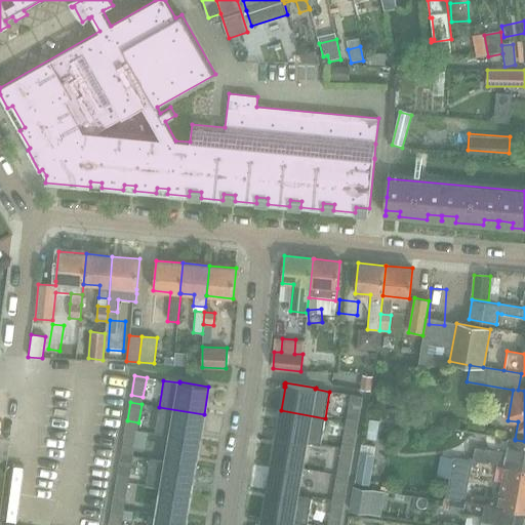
[(346,422),(357,425),(360,405),(349,403),(346,422)]
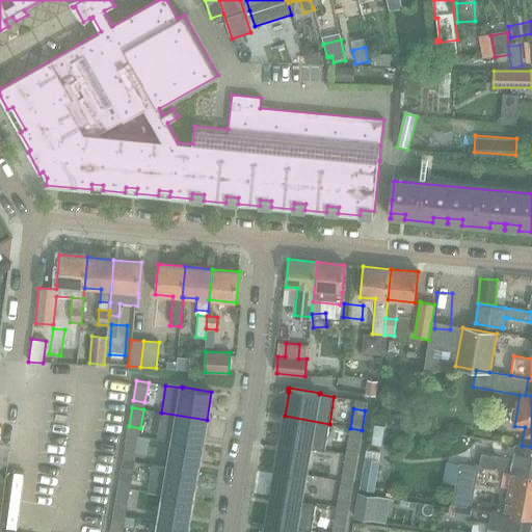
[(161,413),(156,440),(173,442),(202,447),(207,420),(161,413)]
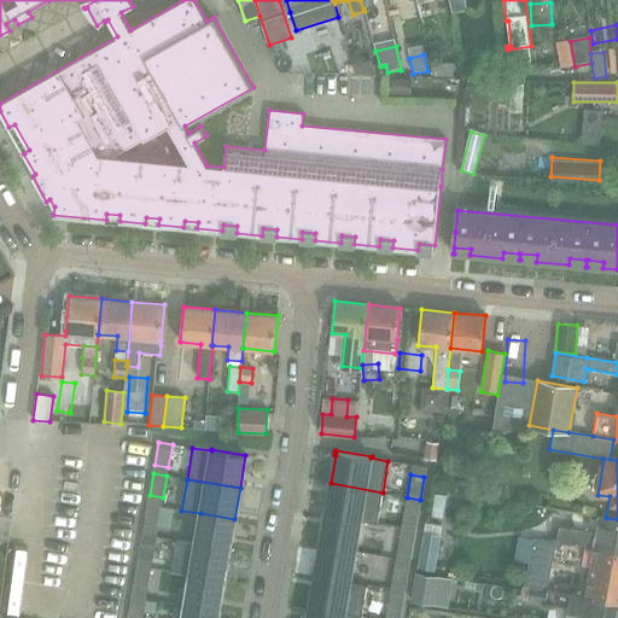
[(330,488),(325,514),(361,520),(377,524),(383,493),(331,483),(330,483),(328,488),(330,488)]
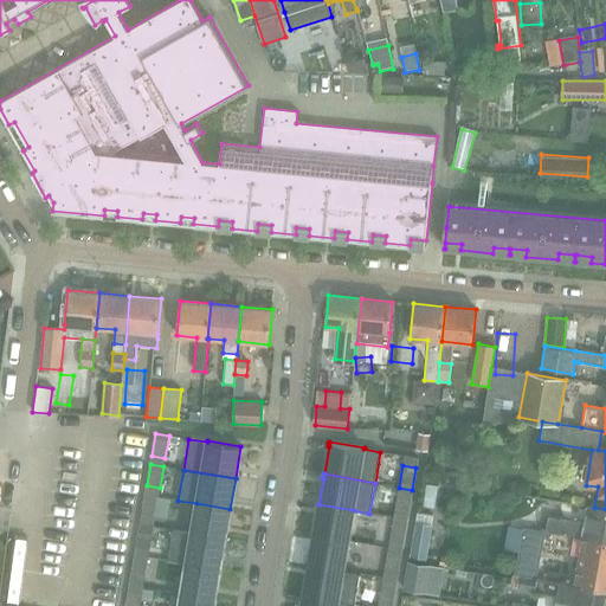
[(159,496),(146,494),(144,494),(141,516),(154,519),(159,496)]
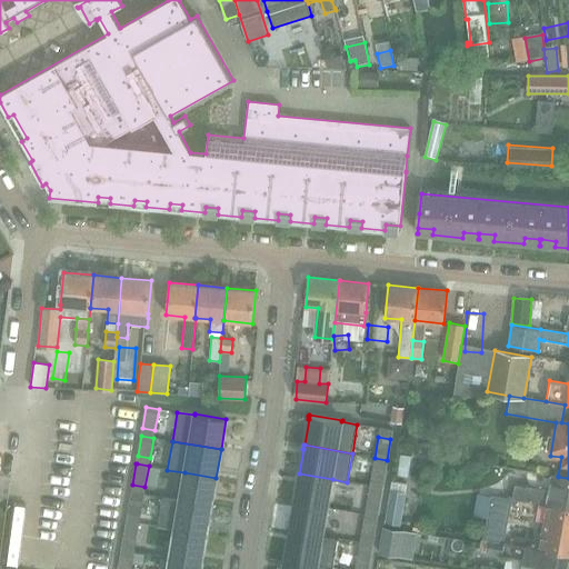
[(369,487),(382,489),(386,468),(372,466),(369,487)]
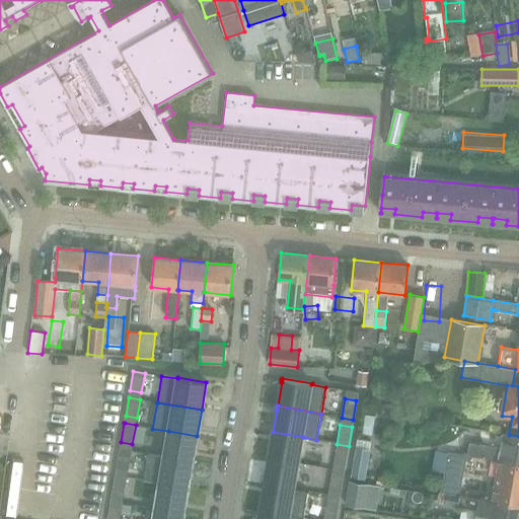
[(164,456),(193,461),(197,436),(168,431),(164,456)]
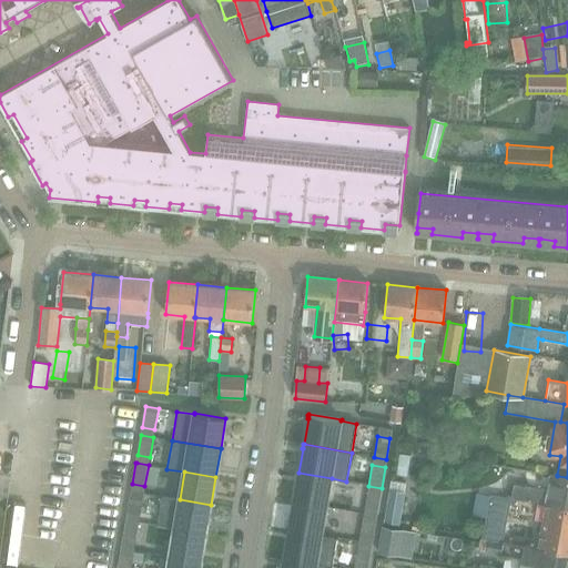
[(298,476),(294,500),(326,506),(332,478),(298,473),(297,472),(297,476),(298,476)]
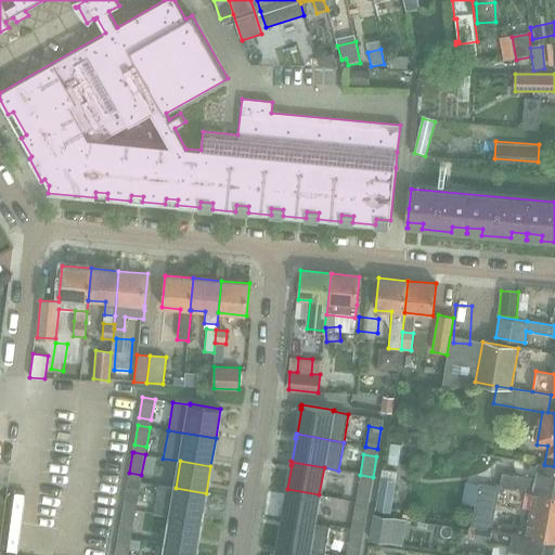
[(502,473),(500,486),(533,491),(534,491),(554,493),(554,466),(544,465),(544,464),(539,463),(536,478),(502,473)]
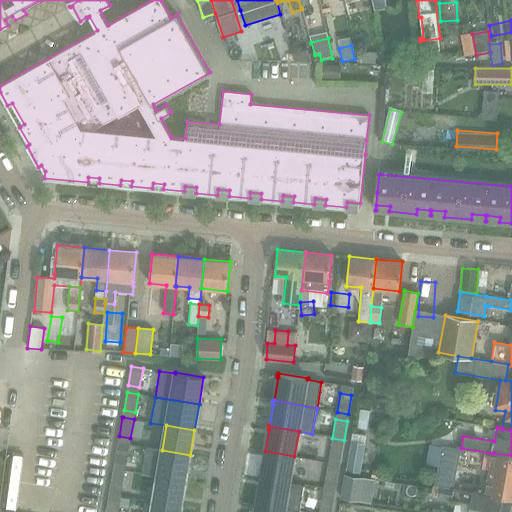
[(383,464),(385,432),(369,431),(367,463),(383,464)]
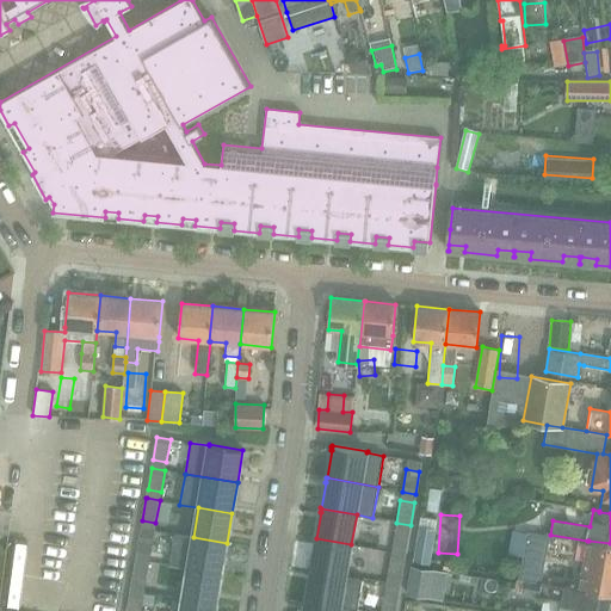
[(154,531),(141,529),(137,550),(150,553),(154,531)]
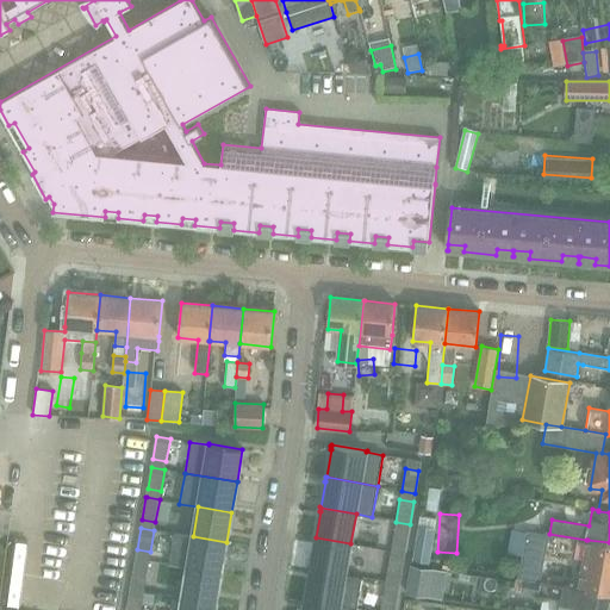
[(391,552),(404,554),(408,533),(394,530),(383,528),(379,548),(391,551),(391,552)]
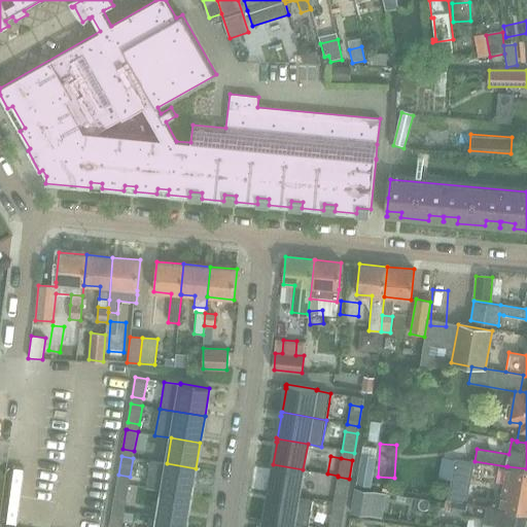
[(150,461),(146,488),(162,491),(162,490),(190,495),(196,468),(167,463),(150,461)]
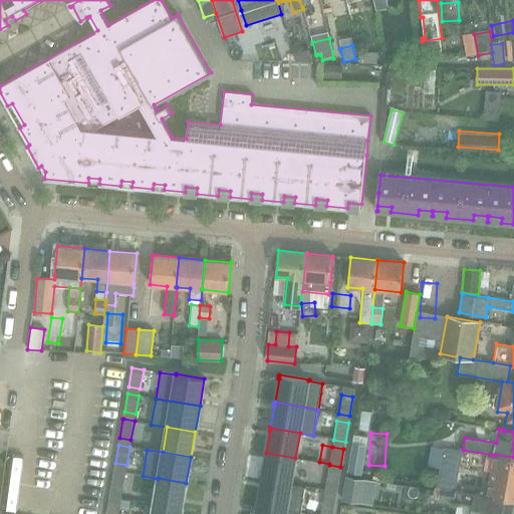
[(265,457),(262,479),(291,484),(295,458),(266,453),(265,453),(264,457),(265,457)]
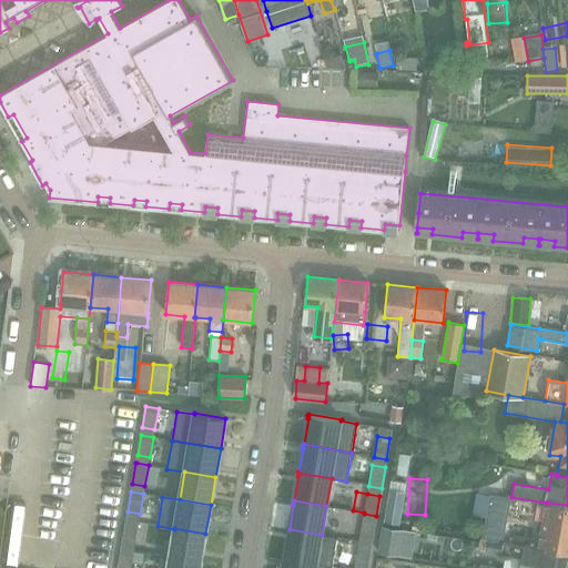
[(538,548),(537,549),(567,554),(567,505),(547,503),(546,503),(538,548)]
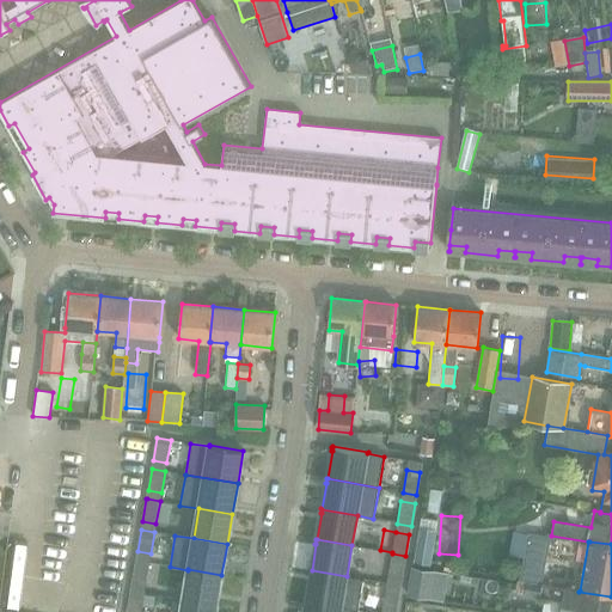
[(150,562),(136,561),(136,560),(132,582),(146,585),(150,562)]
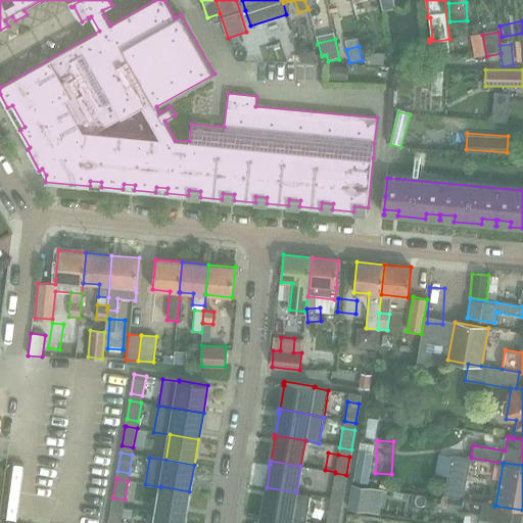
[(330,500),(342,502),(345,482),(334,480),(330,500)]
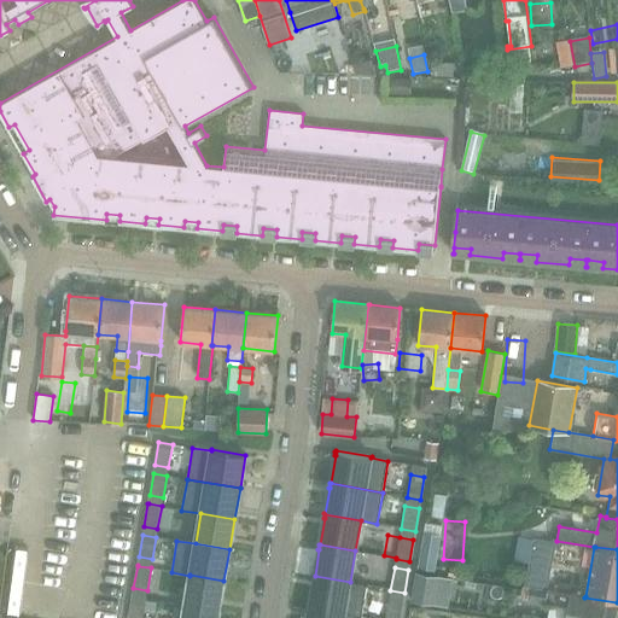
[(524,586),(529,587),(540,588),(541,576),(526,573),(524,586)]
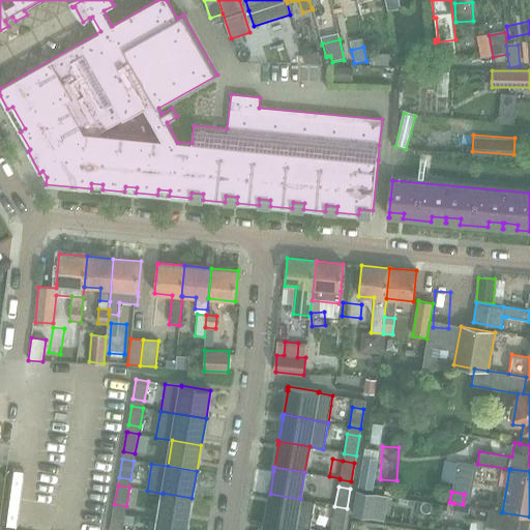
[(163,494),(158,520),(159,520),(186,524),(187,524),(192,498),(163,493),(163,494)]
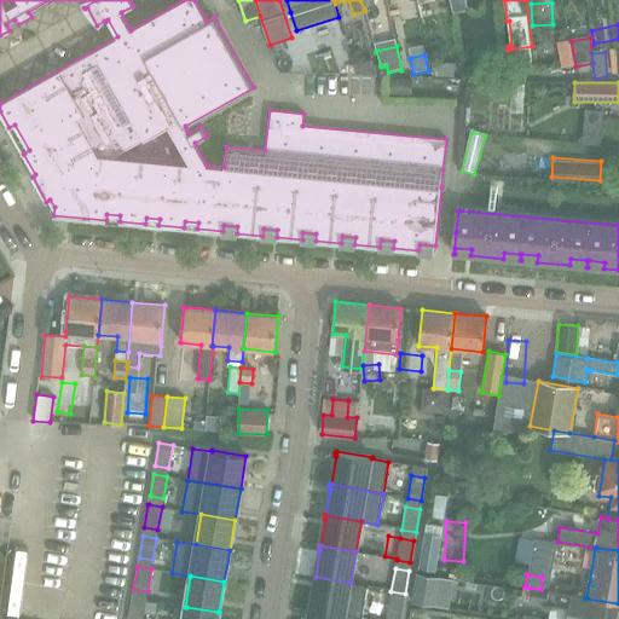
[(314,582),(310,608),(362,617),(368,585),(351,583),(316,577),(314,577),(313,580),(314,582)]
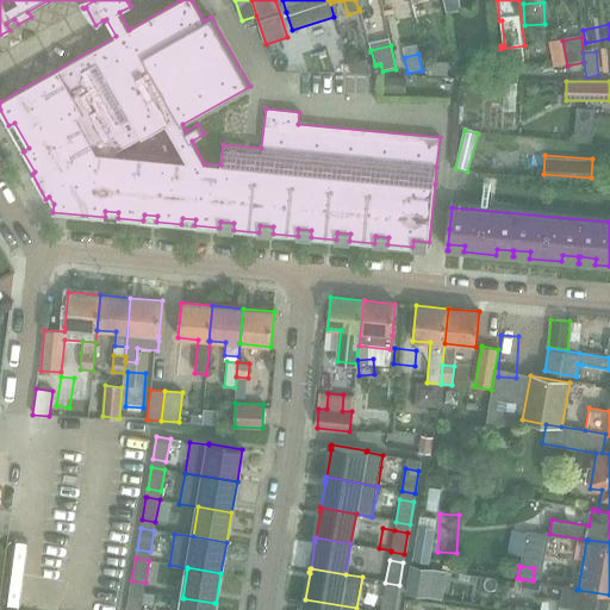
[(473,603),(503,608),(506,584),(477,579),(473,603)]
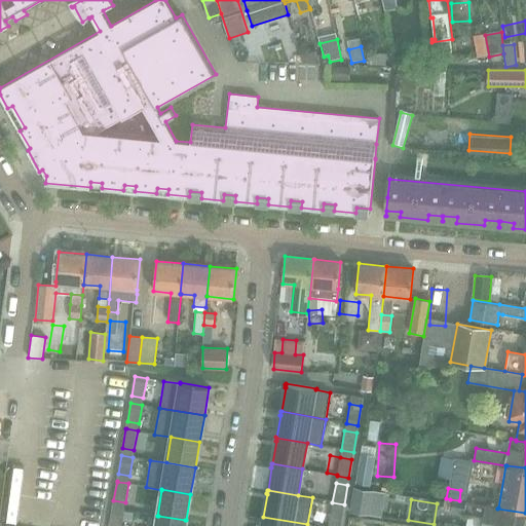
[(450,499),(448,511),(463,513),(463,514),(483,517),(481,525),(525,525),(525,513),(497,509),(498,508),(485,504),(485,505),(459,500),(450,499)]
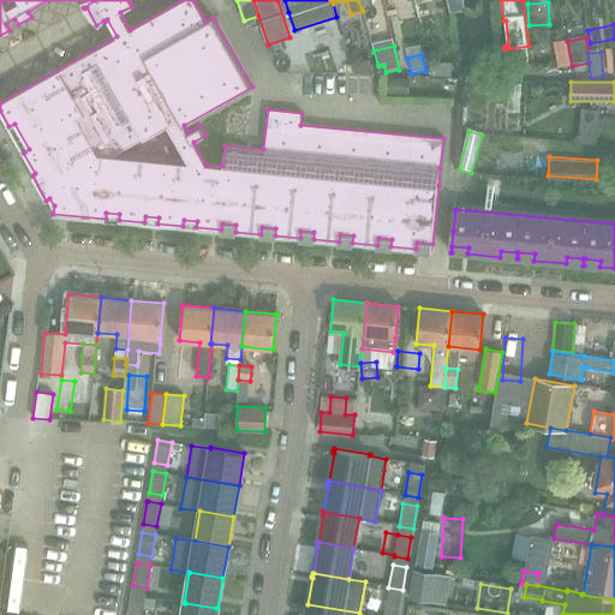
[(142,614),(145,596),(131,593),(127,614),(142,614)]
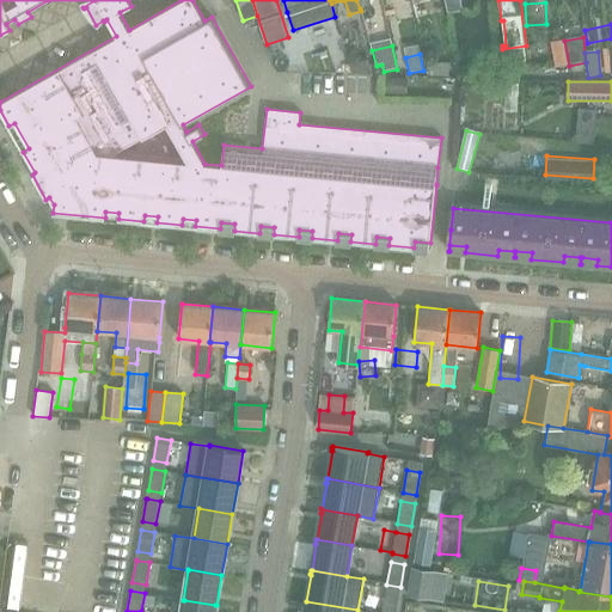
[(381,611),(396,611),(399,595),(385,593),(381,611)]
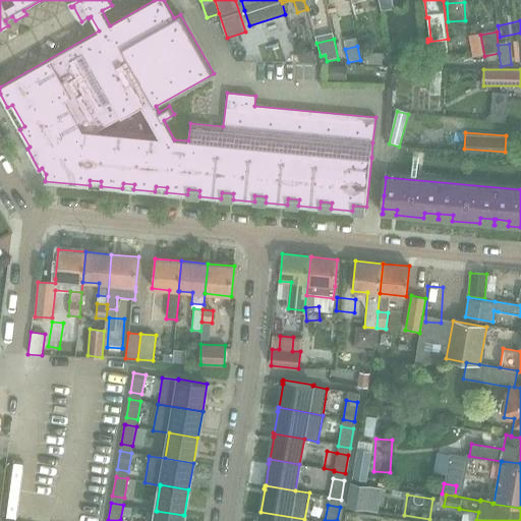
[(182,520),(183,515),(157,511),(155,520),(182,520)]
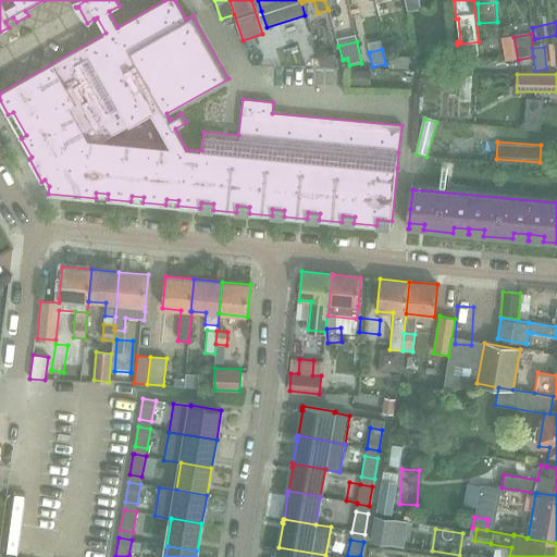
[(279,551),(276,556),(325,556),(325,555),(279,547),(277,546),(277,551),(279,551)]
